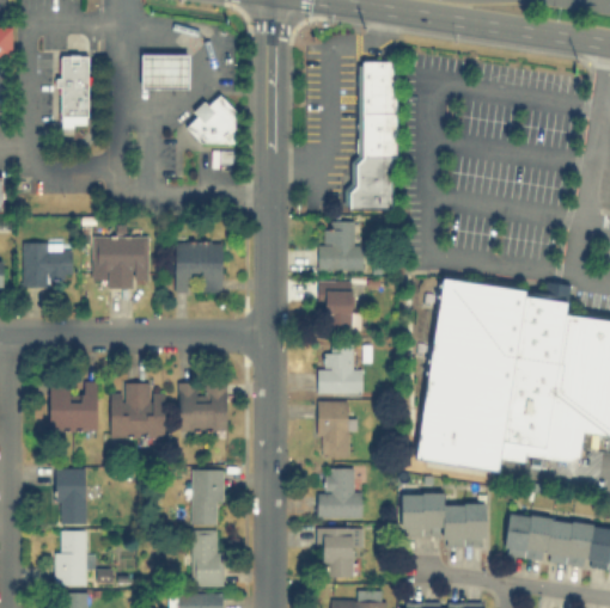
[(0,26),(16,26),(14,59),(0,57),(0,26)]
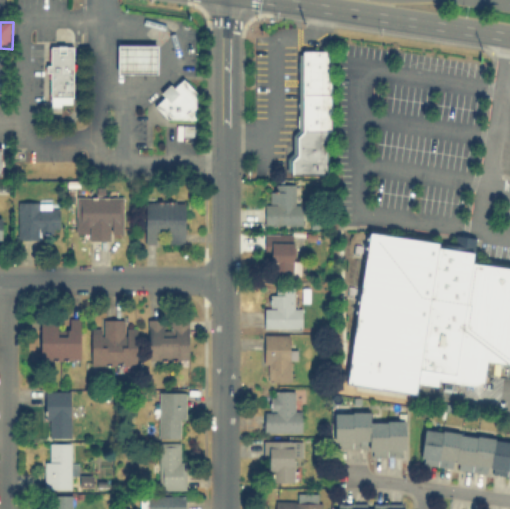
[(119,44),(162,44),(161,77),(118,76),(119,44)]
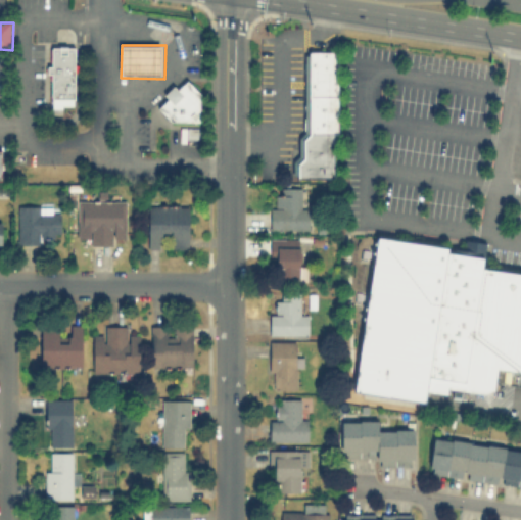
[(53,47),(77,48),(77,99),(53,99),(53,75),(49,75),(49,66),(53,66),(53,47)]
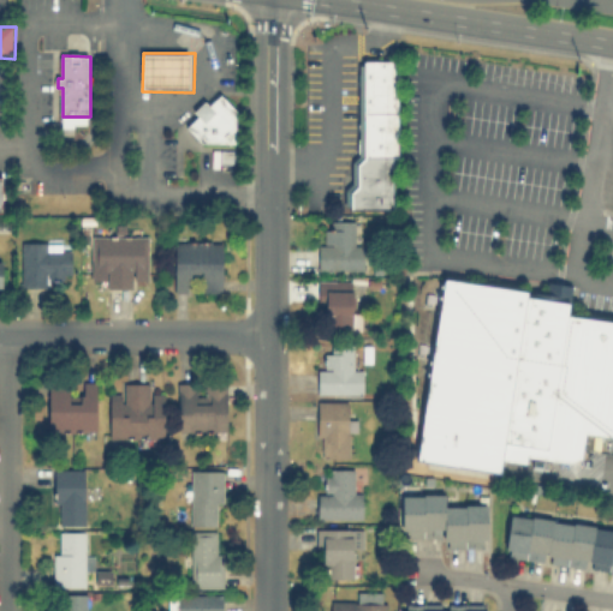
[(365,61),(399,61),(400,213),(352,211),(352,195),(361,186),(359,165),(365,159),(365,61)]
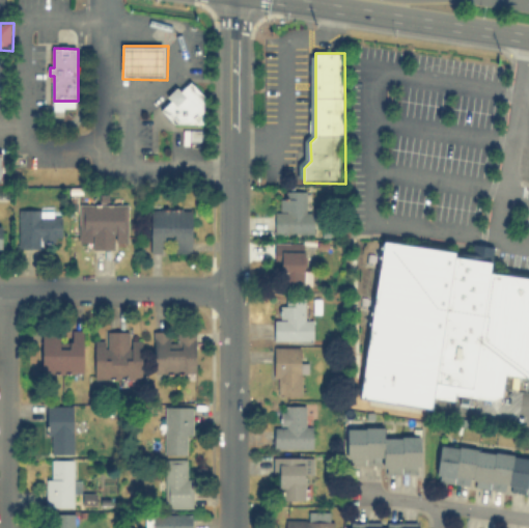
[(163,111),(191,84),(211,104),(210,127),(175,126),(163,111)]
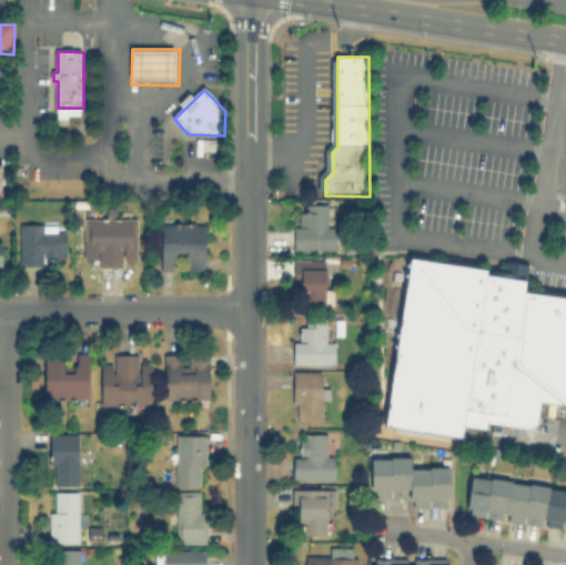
[(336,229),(329,229),(329,205),(306,205),(306,217),(295,217),(295,252),(336,252),(336,229)]
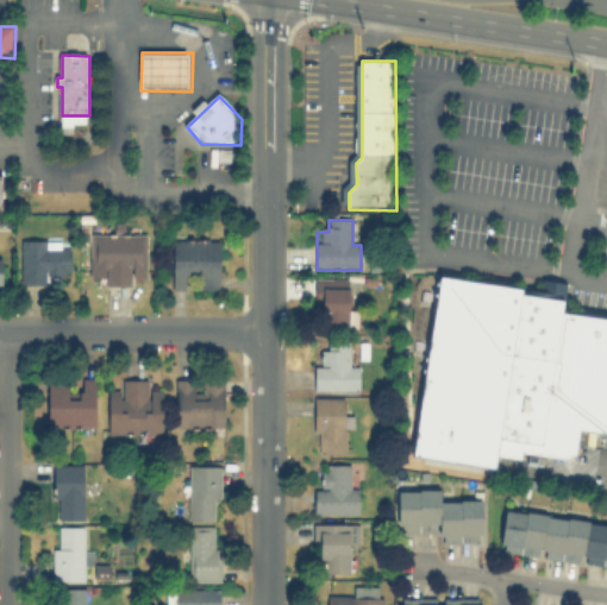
[(146,237),(91,237),(91,277),(104,277),(104,288),(133,288),(133,277),(146,277),(146,237)]
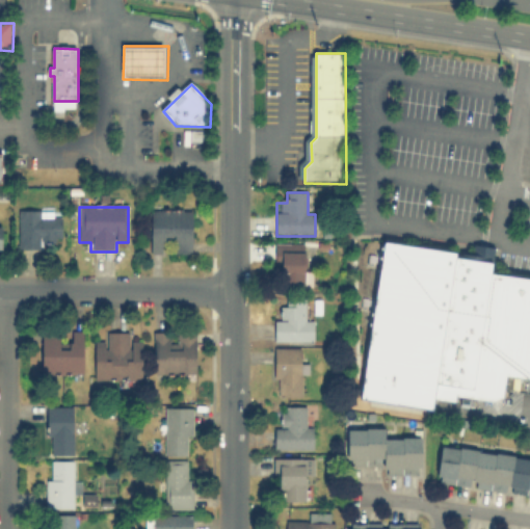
[(43,250),(43,241),(61,241),(61,212),(19,212),(20,250),(43,250)]
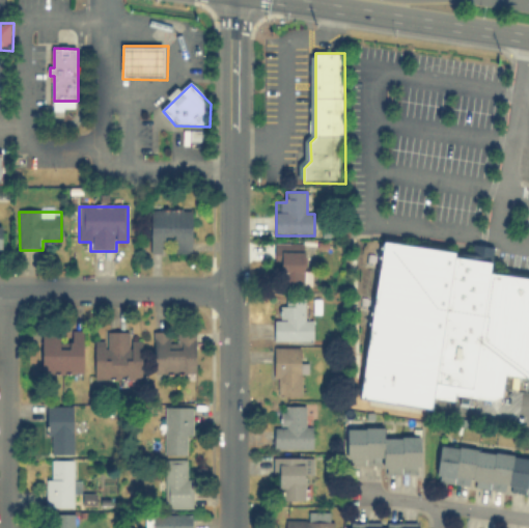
[(150,255),(165,255),(165,246),(178,246),(178,254),(191,254),(191,212),(150,212),(150,255)]
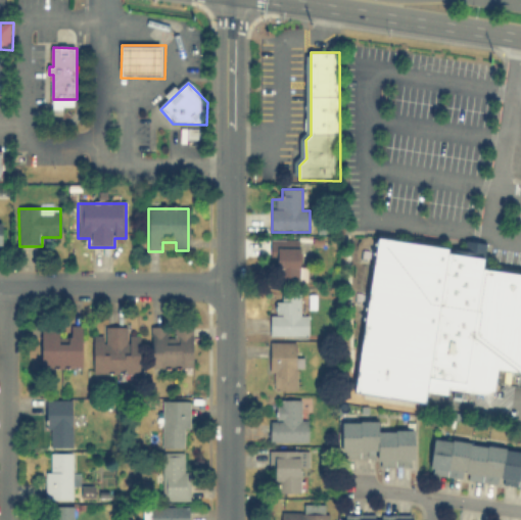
[(520,372),(499,369),(494,395),(451,388),(450,395),(428,392),(427,400),(357,390),(379,236),(451,247),(451,252),(486,257),(485,269),(520,274),(520,372)]
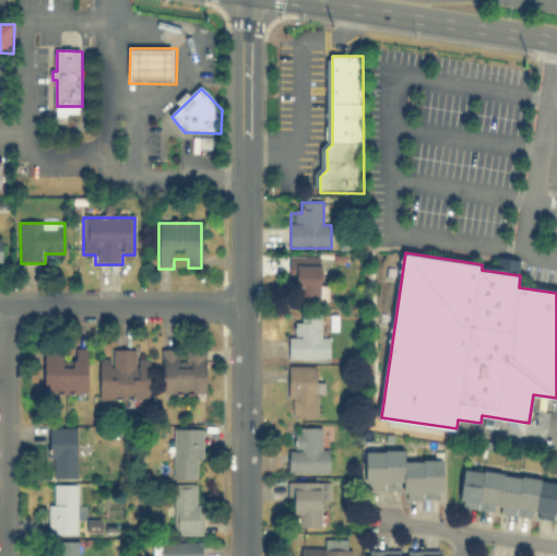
[(322,302),(322,258),(291,258),(291,302),(322,302)]
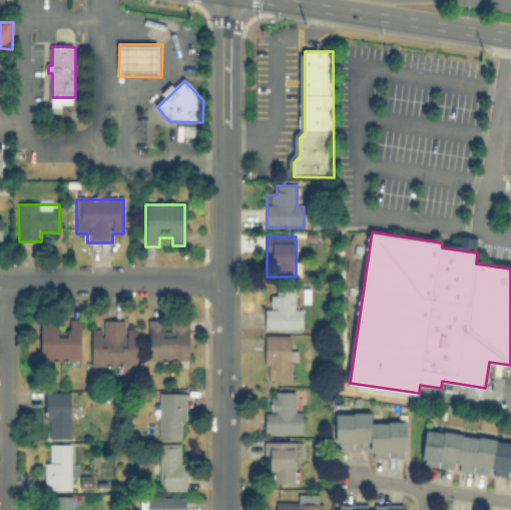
[(303,310),(296,310),(296,293),(267,293),(267,331),(303,331),(303,310)]
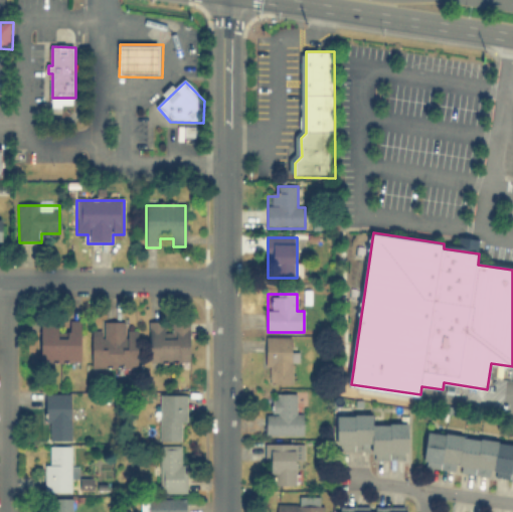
[(81,363),(81,322),(69,322),(69,339),(58,339),(58,325),(41,325),(41,363),(81,363)]
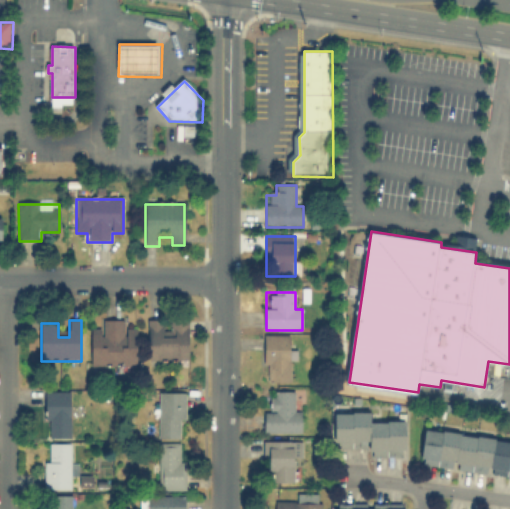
[(167,321),(148,321),(148,361),(189,361),(189,321),(167,320),(167,321)]
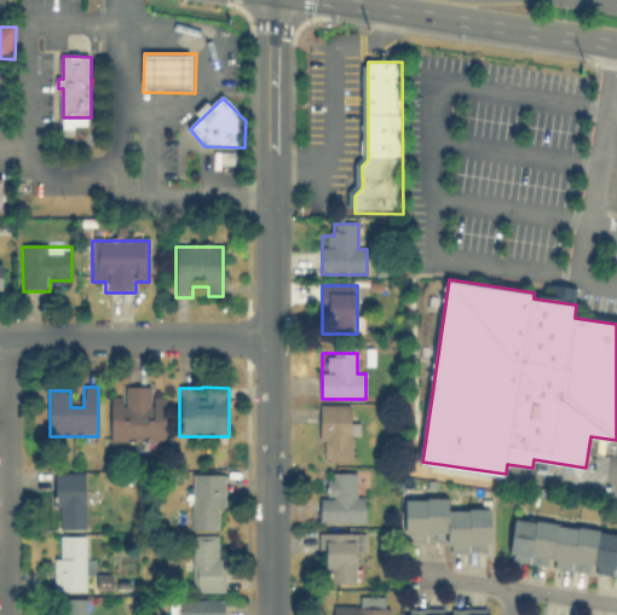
[(110,444),(166,444),(166,398),(151,398),(151,388),(124,388),(124,399),(110,399),(110,444)]
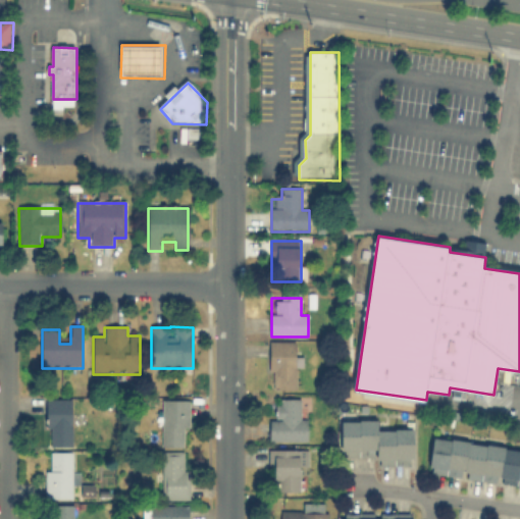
[(297,369),(302,369),(302,356),(296,356),(296,344),(271,344),(271,390),(297,390),(297,369)]
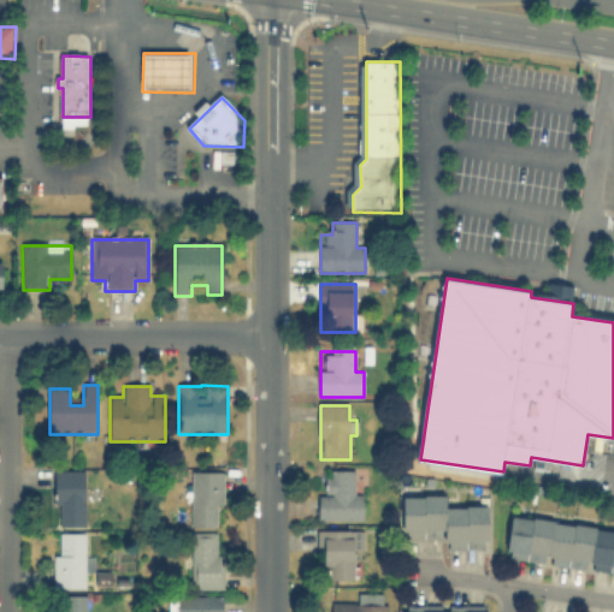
[(55,528),(86,528),(86,473),(55,473),(55,528)]
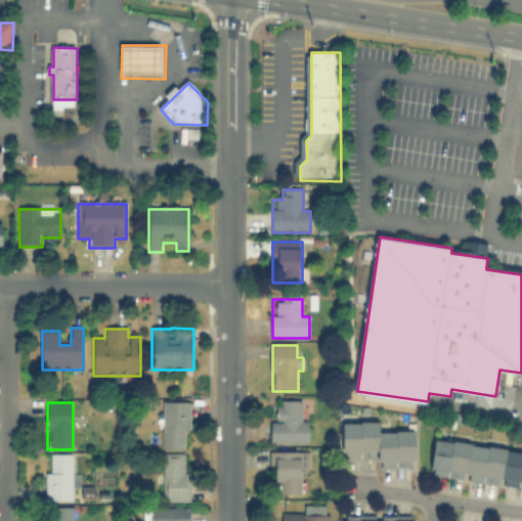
[(306,444),(306,402),(279,402),(279,413),(271,413),(271,444),(306,444)]
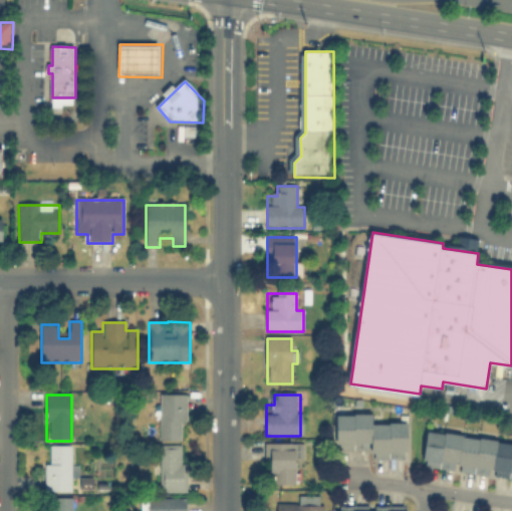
[(187,396),(160,396),(160,441),(187,441),(187,396)]
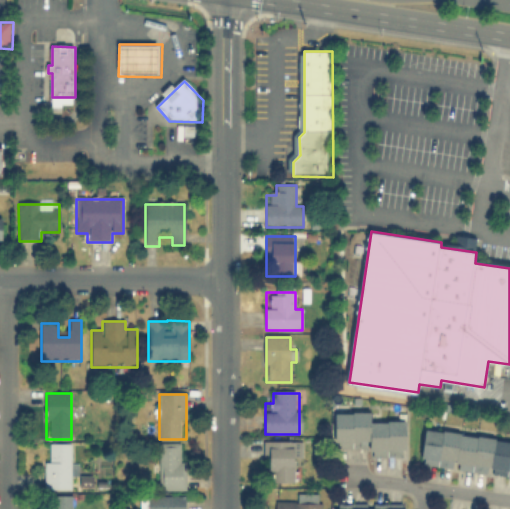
[(406,423),(372,423),(372,413),(334,413),(334,450),(370,450),(370,459),(406,459),(406,423)]
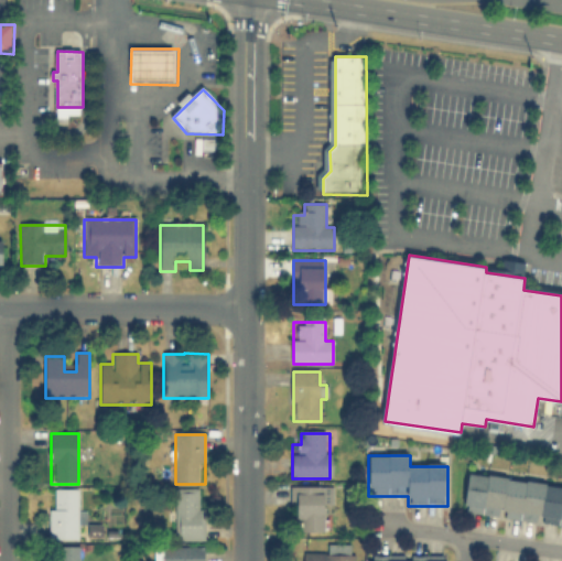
[(561,486),(468,473),(463,515),(561,529),(561,486)]
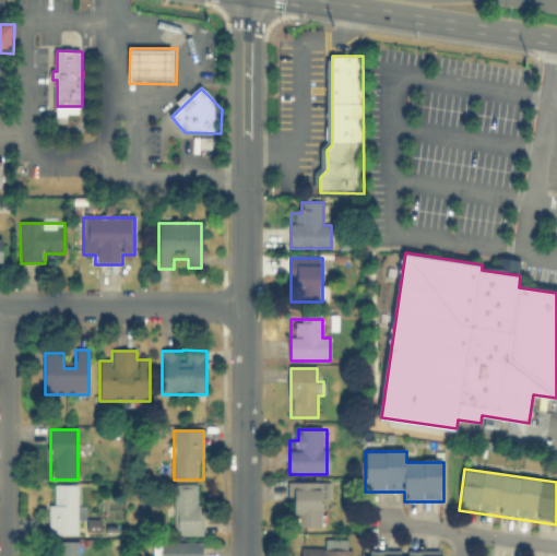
[(330,484),(289,484),(289,516),(299,516),(299,528),(322,528),(322,506),(330,506),(330,484)]
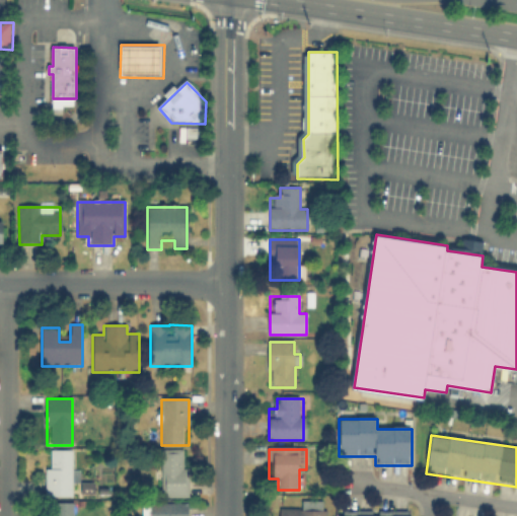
[(47,498),(73,498),(73,451),(47,451),(47,498)]
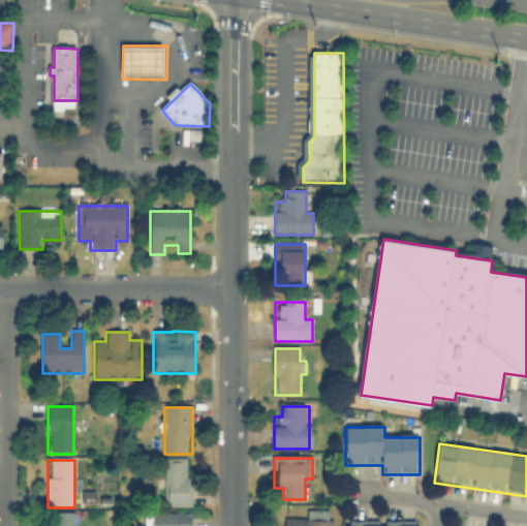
[(165,507),(191,507),(191,460),(165,460),(165,507)]
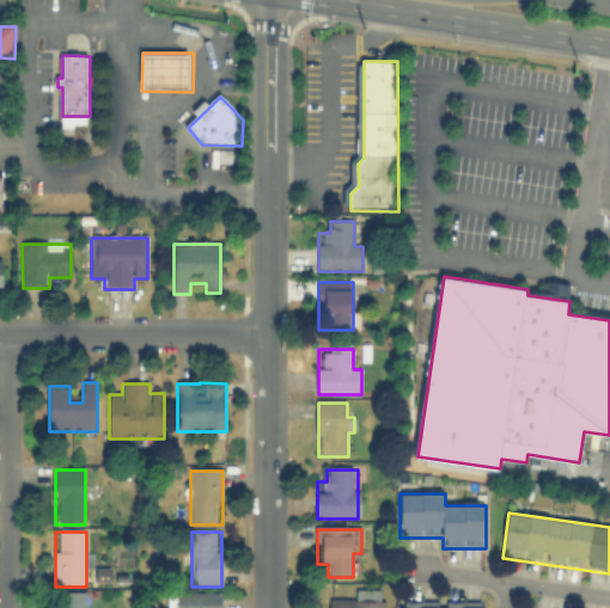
[(354,601),(330,601),(330,607),(384,607),(384,591),(354,591),(354,601)]
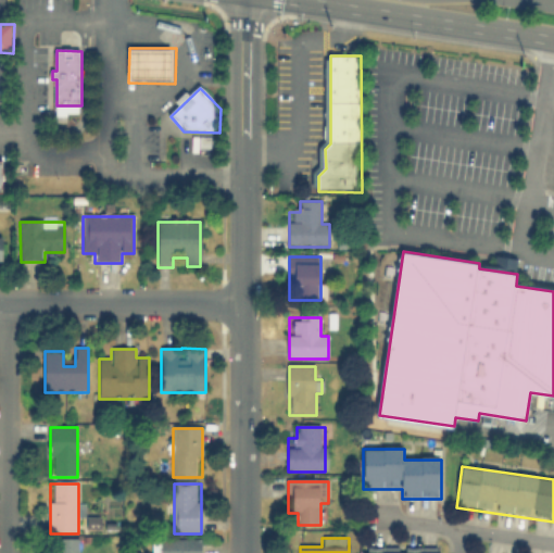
[(79,552),(79,540),(51,540),(51,552),(79,552)]
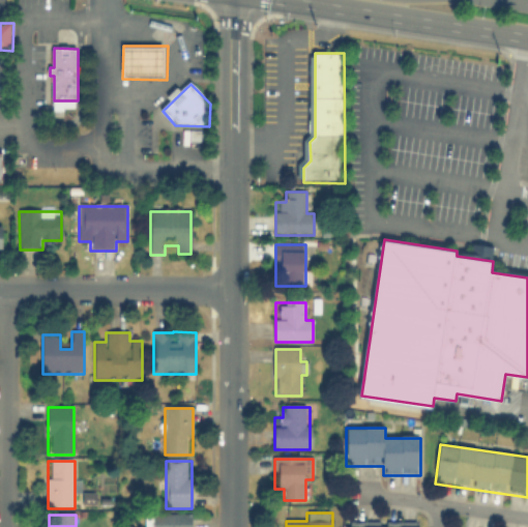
[(192,526),(192,516),(154,516),(154,526),(192,526)]
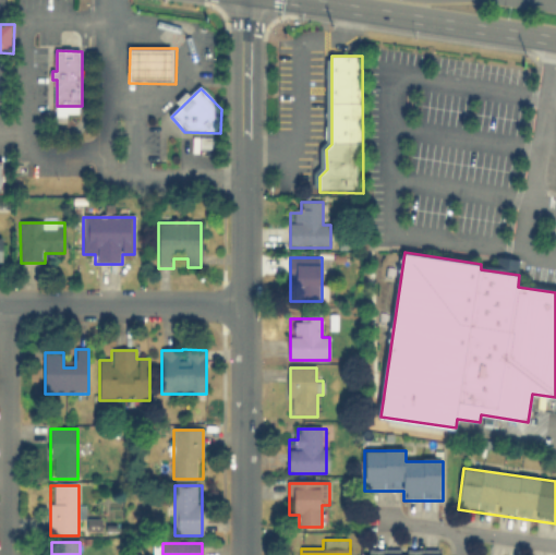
All buildings are outlined.
